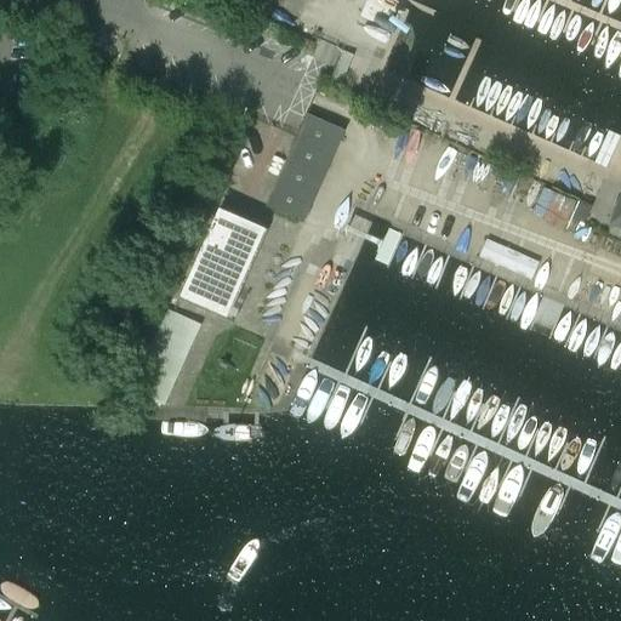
[(307,117),(267,205),(303,221),(342,132),(307,117)]
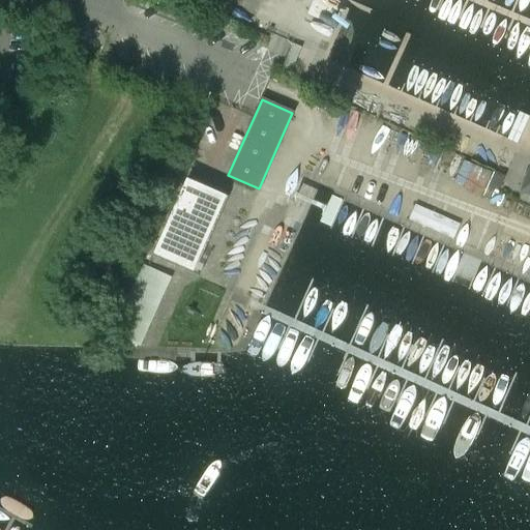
[(529,165),(520,190),(529,195),(529,197),(529,165)]
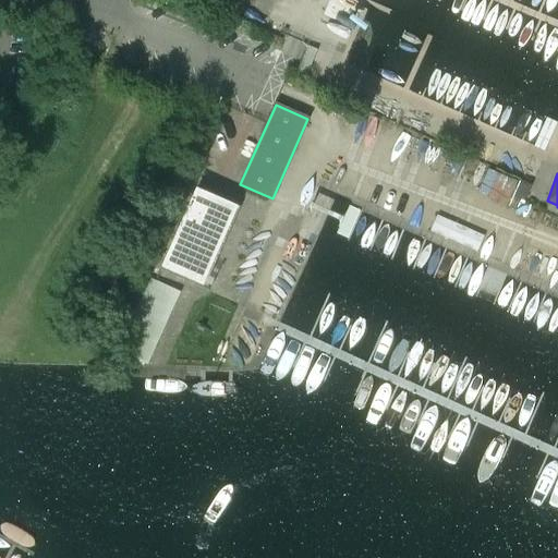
[(523,199),(530,184),(522,181),(514,196),(523,199)]
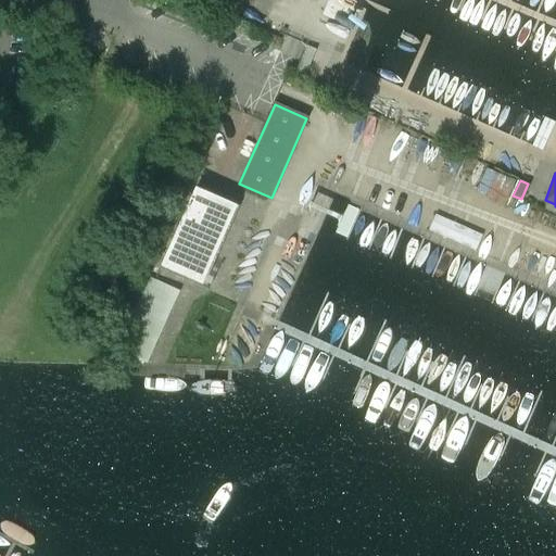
[(200,275),(231,203),(197,188),(165,260),(200,275)]
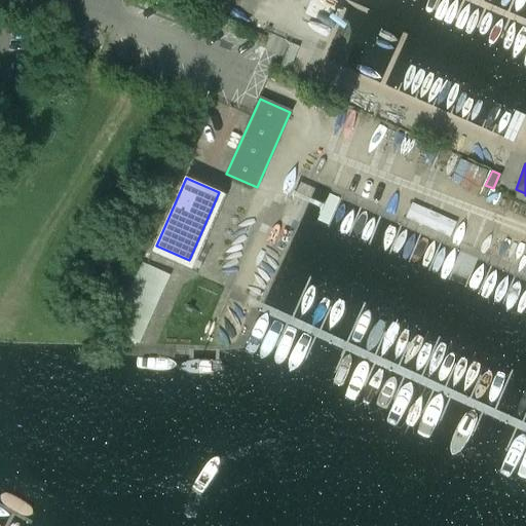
[(114,330),(143,341),(172,272),(143,261),(114,330)]
